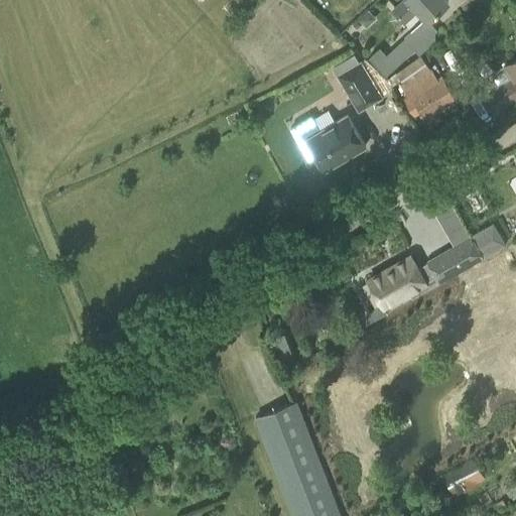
[(401,0),(392,9),(404,23),(417,11),(426,21),(447,1),(446,0),(401,0)]
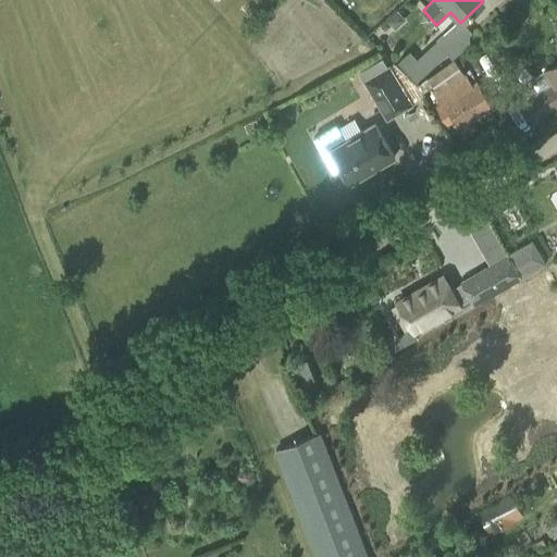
[(386,20),(394,28),(405,17),(397,9),(386,20)]
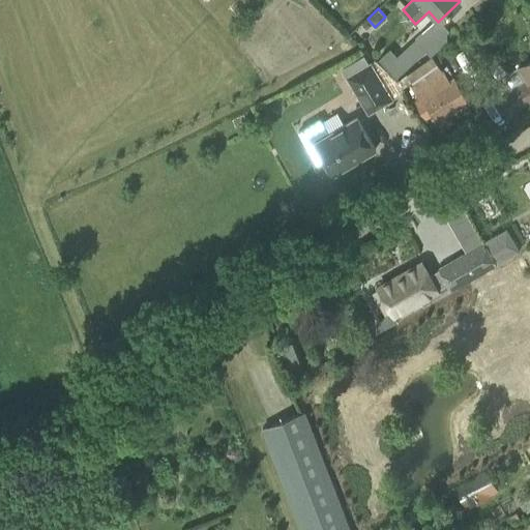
[(380,57),(395,76),(423,50),(413,39),(398,55),(389,48),(380,57)]
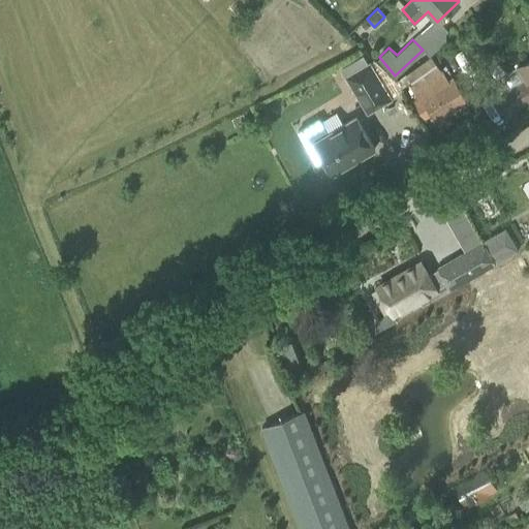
[(366,55),(342,69),(346,76),(368,113),(392,99),(370,63),(366,55)]
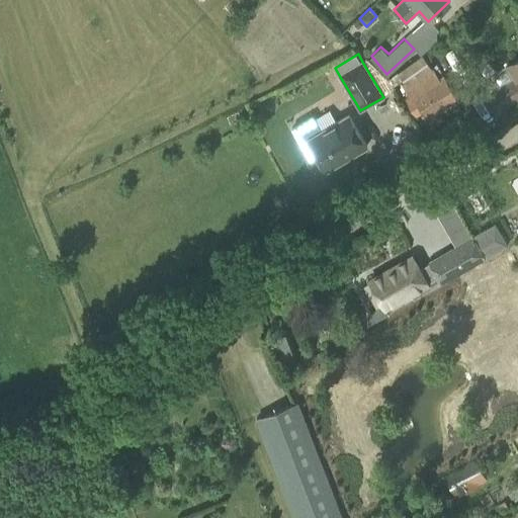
[(489,92),(490,93),(482,96),(493,113),(517,96),(517,57),(506,64),(513,76),(489,92)]
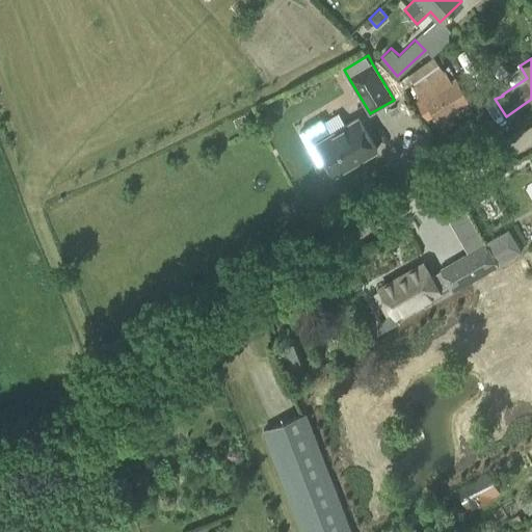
[(429,99),(441,117),(469,101),(457,81),(429,99)]
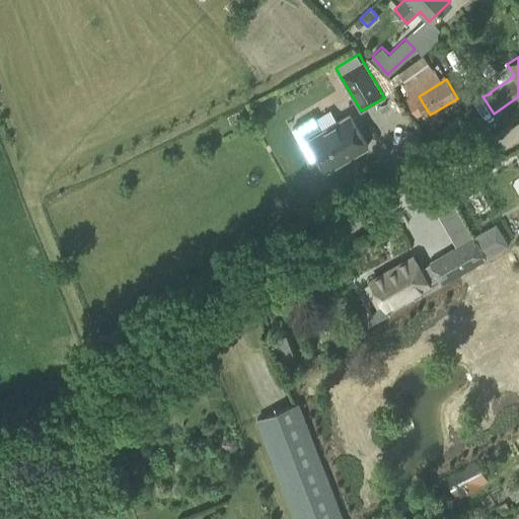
[(317,156),(326,171),(368,146),(350,115),(321,132),(312,117),(292,129),(311,160),(317,156)]
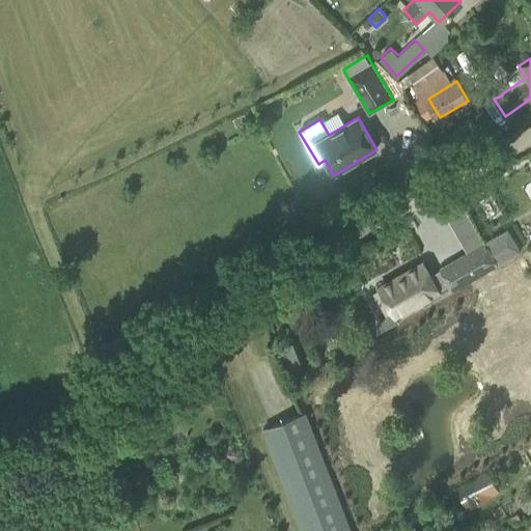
[(282,218),(271,223),(275,231),(286,226),(282,218)]
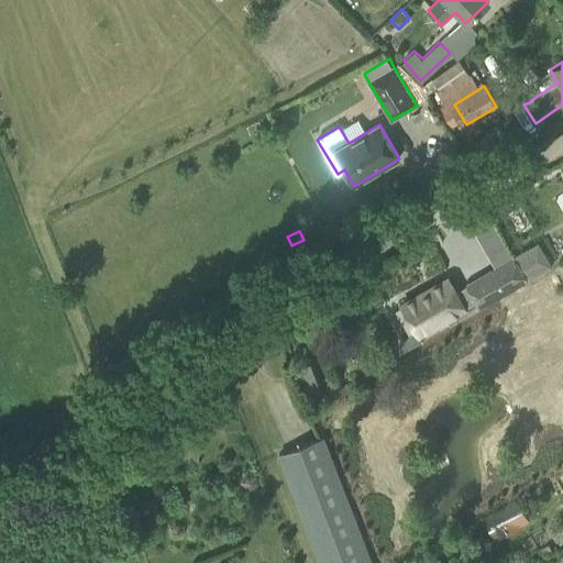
[(403,306),(414,324),(419,334),(446,318),(449,323),(526,279),(512,255),(463,284),(464,287),(455,291),(449,279),(403,306)]
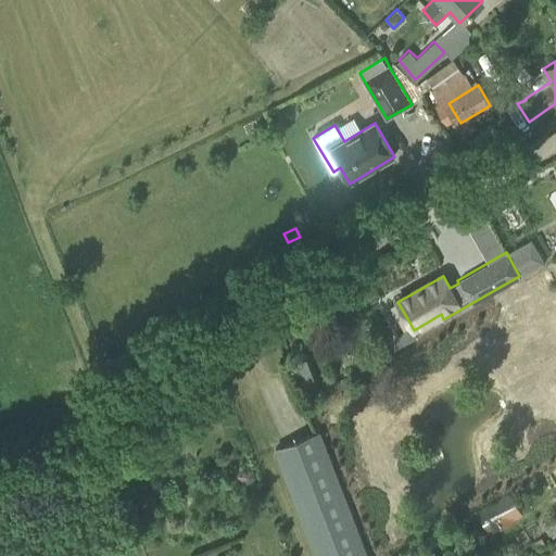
[(331,358),(317,367),(326,384),(341,377),(331,358)]
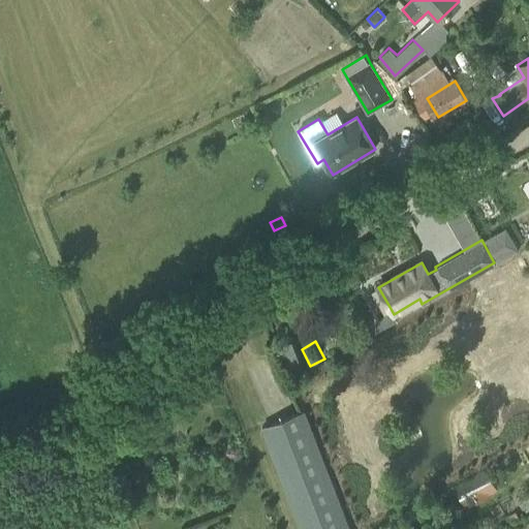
[(261,428),(301,528),(349,528),(304,411),(261,428)]
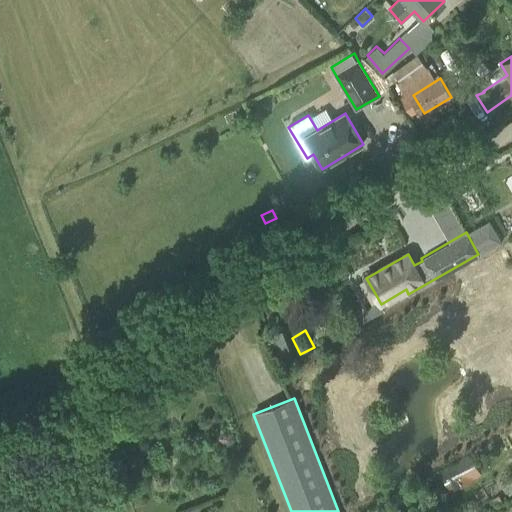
[(461,486),(471,481),(470,479),(480,473),(470,456),(442,471),(452,489),(460,484),(461,486)]
